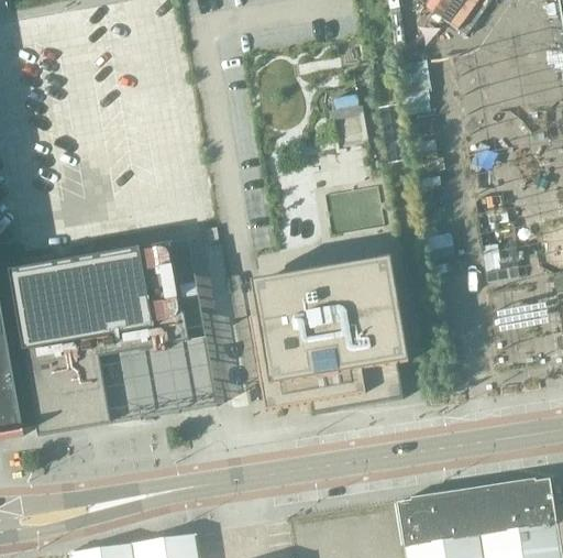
[(427,0),(426,1),(467,31),(489,0),(427,0)]
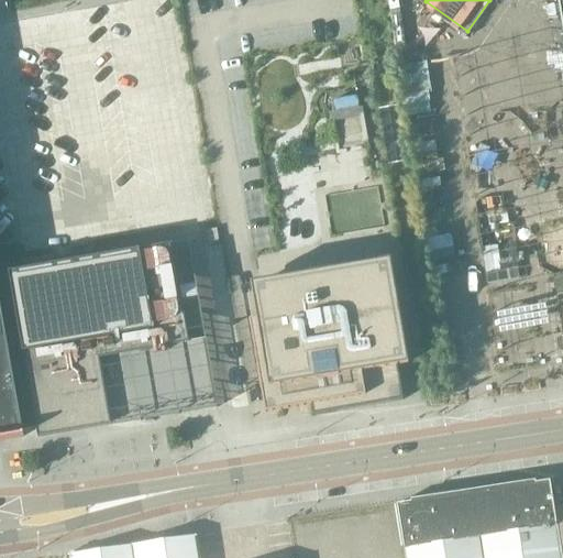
[(178,276),(172,240),(9,267),(37,433),(218,402),(196,273),(178,276)]
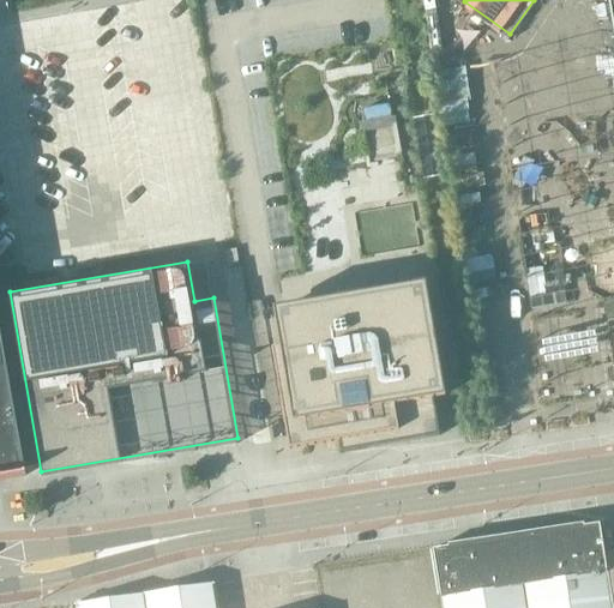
[(272,344),(289,445),(339,437),(342,447),(439,431),(433,393),(445,392),(426,278),(374,288),(349,292),(349,290),(324,295),(324,296),(282,304),(274,305),(281,343),(272,344)]
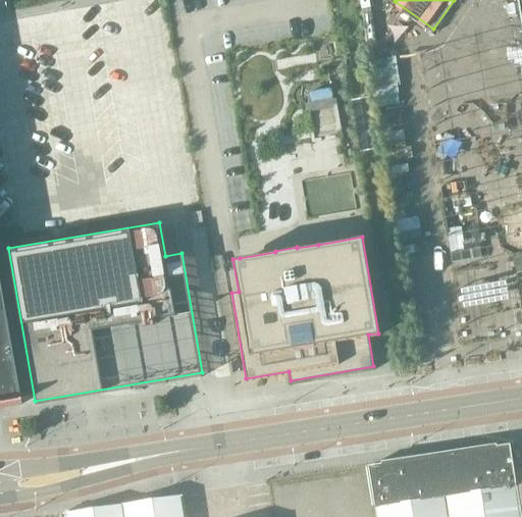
[(0,402),(1,402),(2,404),(21,400),(0,276),(0,402)]
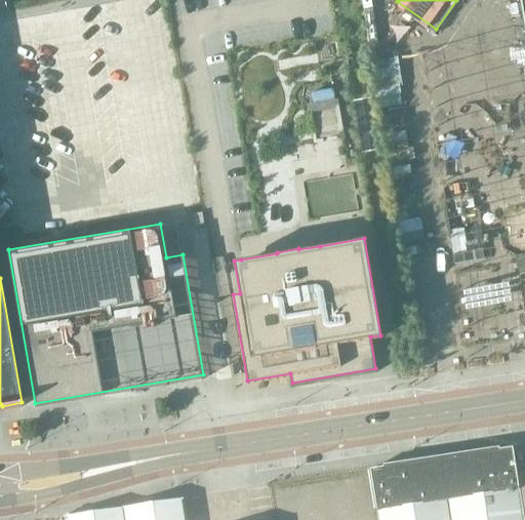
[(524,519),(517,467),(513,444),(512,444),(370,466),(377,519),(524,519)]
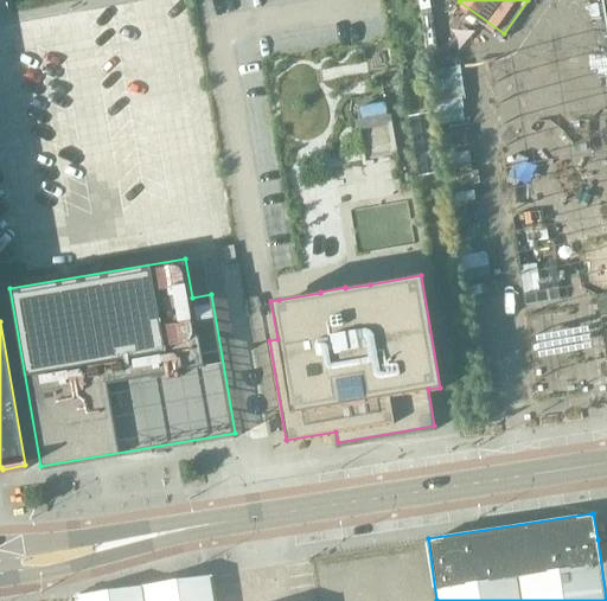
[(217,600),(211,573),(142,583),(72,594),(72,600),(217,600)]
